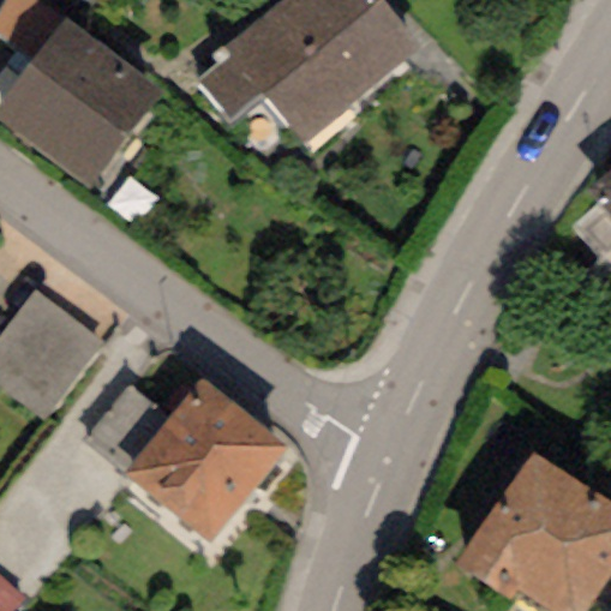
[(0,34),(34,55),(65,15),(40,0),(7,0),(0,15),(0,34)]
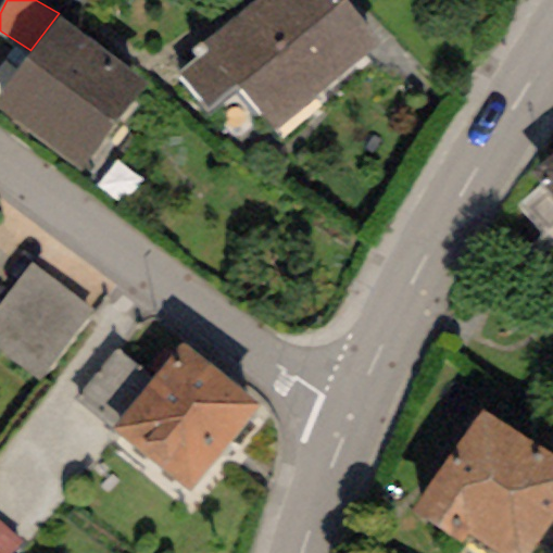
[(381,44),(346,0),(252,0),(202,40),(209,49),(181,72),(206,103),(238,78),(277,126),(381,44)]
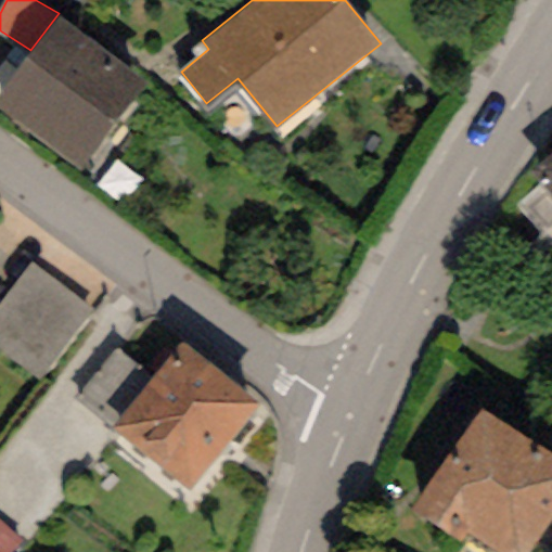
[(149,85),(59,13),(30,50),(0,91),(0,107),(77,171),(149,85)]
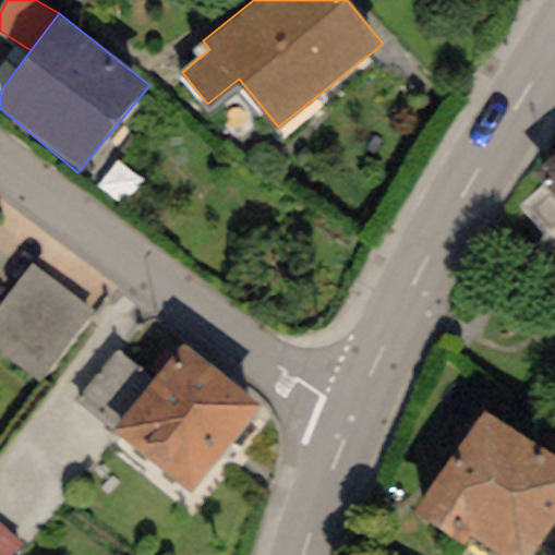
[(252,153),(280,131),(251,94),(222,117),(252,153)]
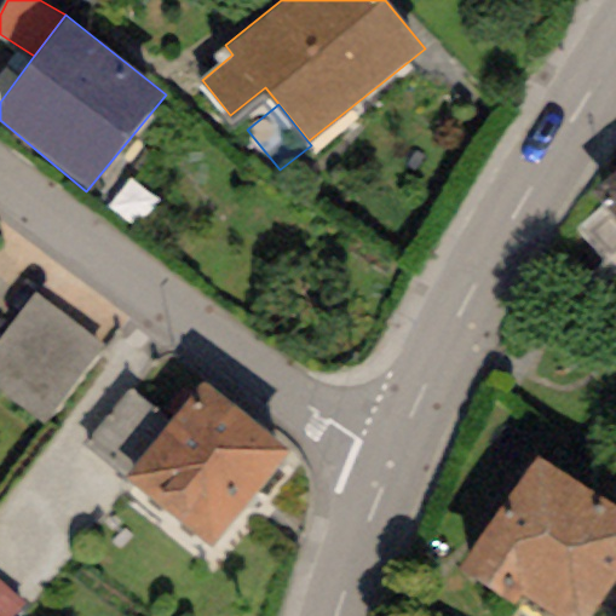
[(615,172),(594,190),(615,216),(615,172)]
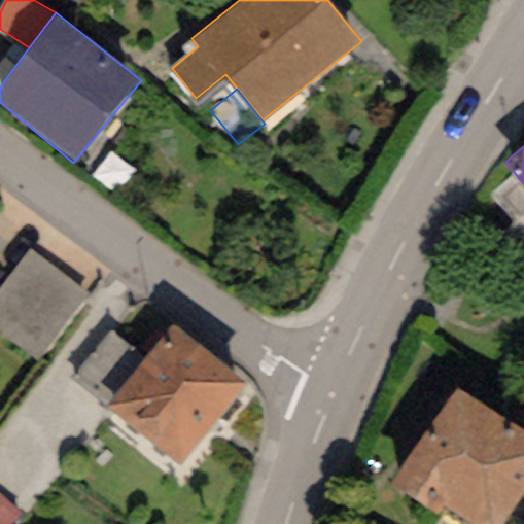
[(90,293),(29,249),(0,288),(0,322),(44,355),(90,293)]
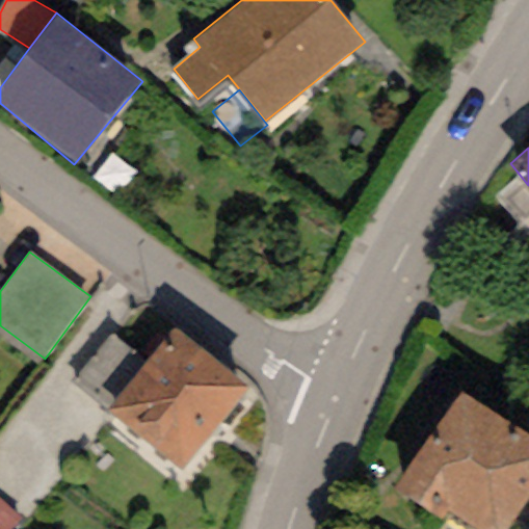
[(176,325),(110,406),(185,467),(250,385),(176,325)]
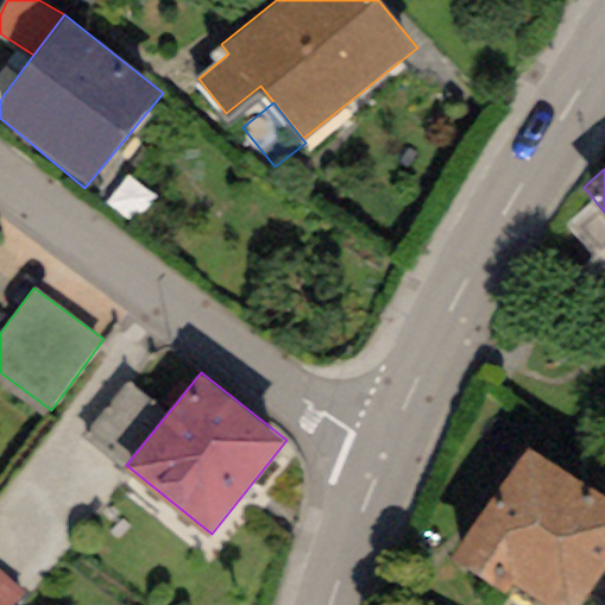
[(604,495),(528,445),(453,559),(506,594),(516,580),(553,604),(579,604),(603,569),(604,571),(604,495)]
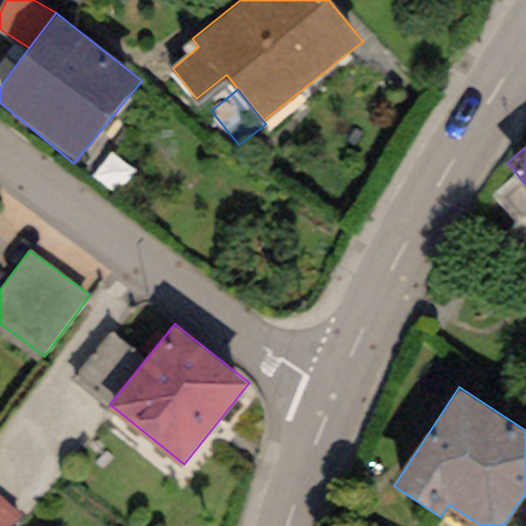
[(0,525),(11,525),(23,509),(0,495),(0,525)]
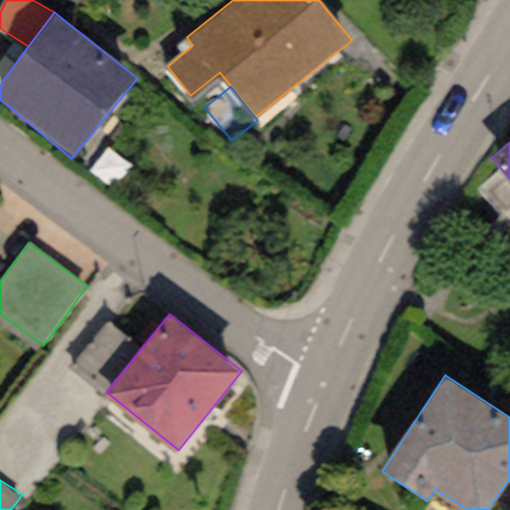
All buildings are outlined.
